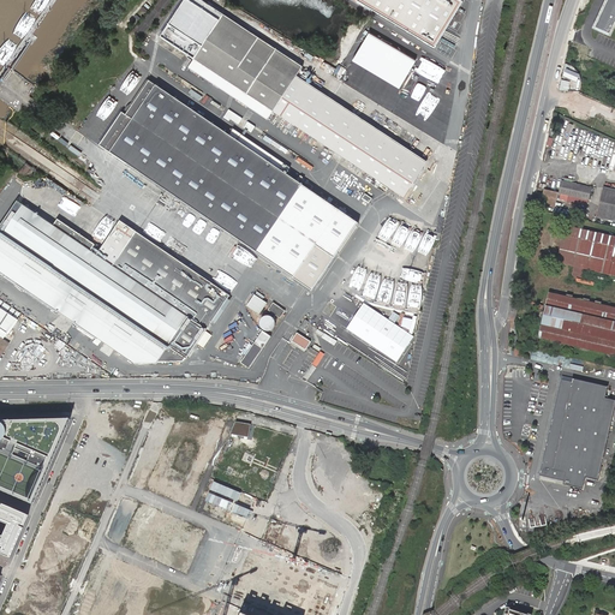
[(304,69),(198,0),(185,0),(161,39),(407,198),(430,162),(298,77),(304,69)]
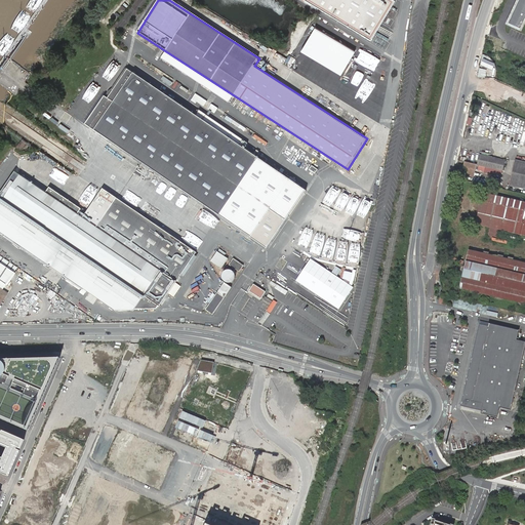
[(303,0),(371,41),(395,1),(393,0),(303,0)]
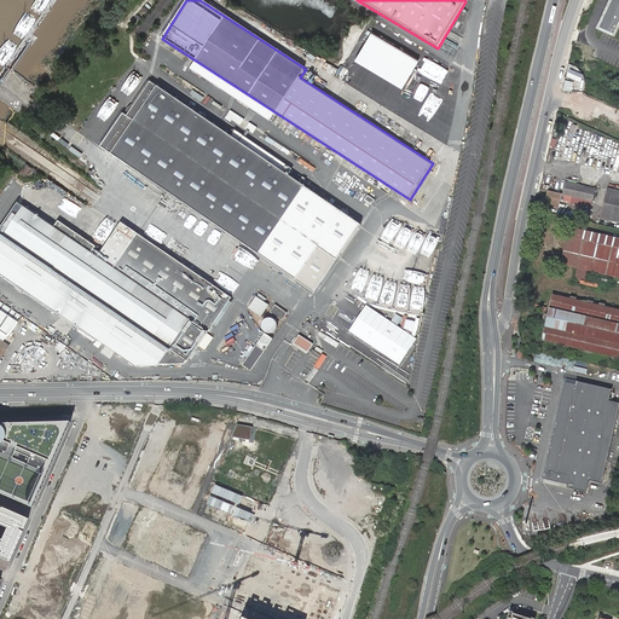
[(618,24),(618,0),(611,0),(597,29),(613,38),(618,24)]
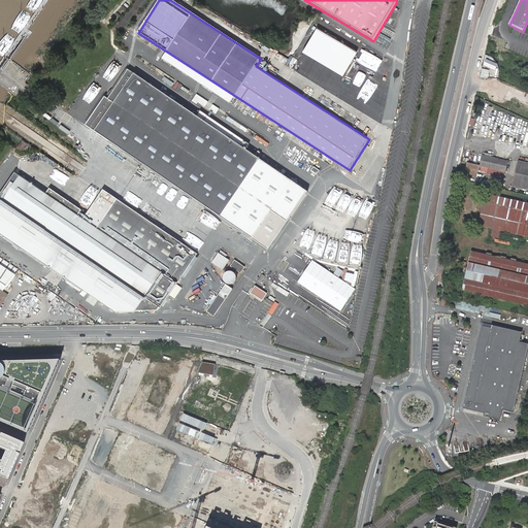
[(316,65),(344,80),(360,51),(332,35),(316,65)]
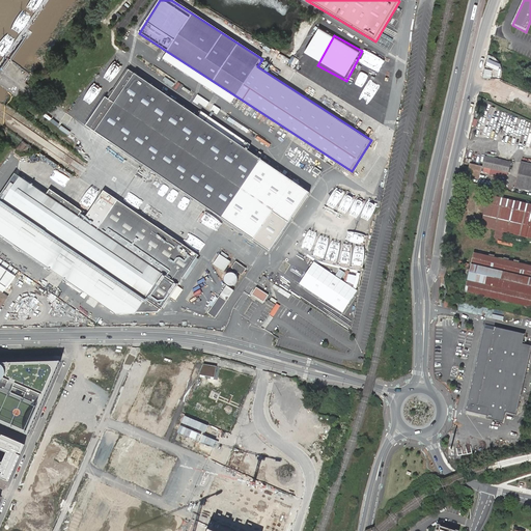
[(487,61),(485,67),(497,73),(500,66),(487,61)]
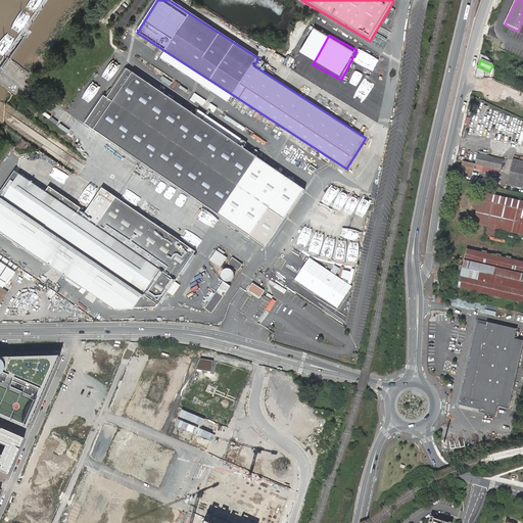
[(85,123),(268,247),(307,189),(245,147),(249,142),(200,109),(196,115),(129,69),(109,98),(104,94),(85,123)]
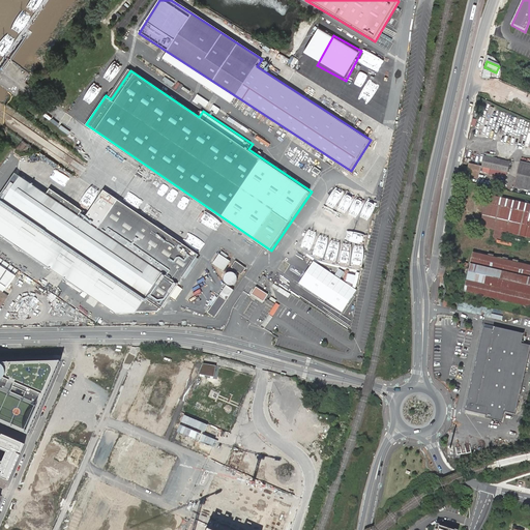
[(318,82),(335,89),(337,84),(333,83),(336,77),(323,71),(318,82)]
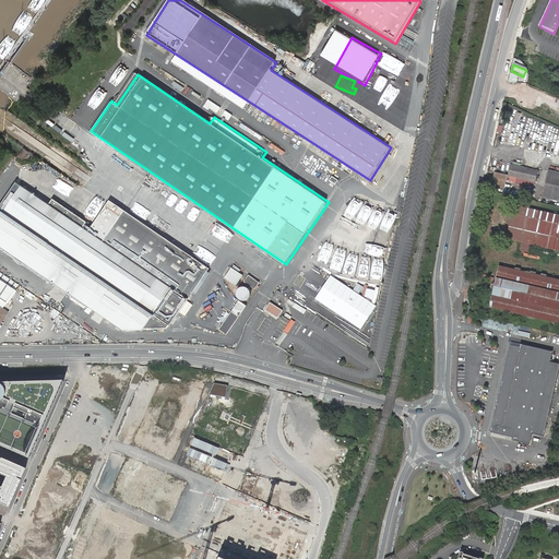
[(209,88),(238,105),(240,100),(234,96),(236,93),(213,80),(209,88)]
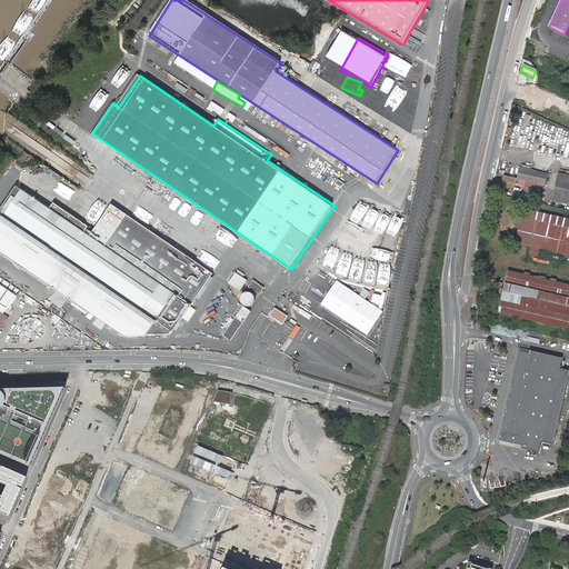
[(211,101),(208,108),(221,115),(225,109),(211,101)]
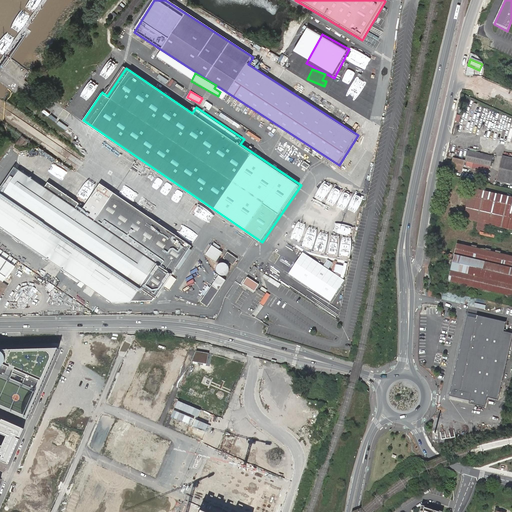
[(20,136),(15,145),(20,148),(25,140),(20,136)]
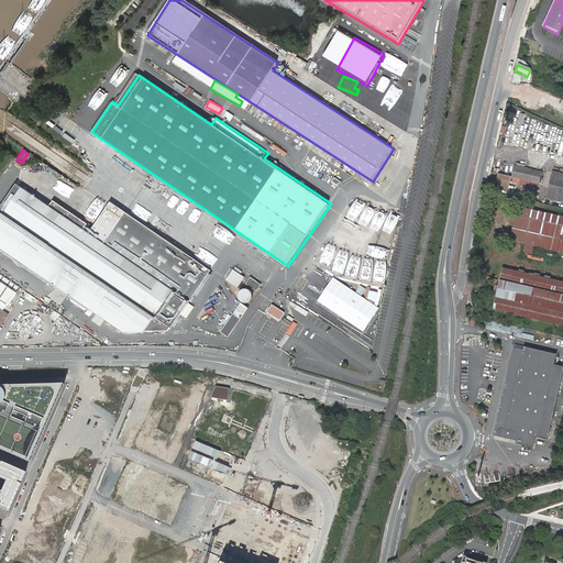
[(514,165),(511,176),(538,181),(540,170),(514,165)]
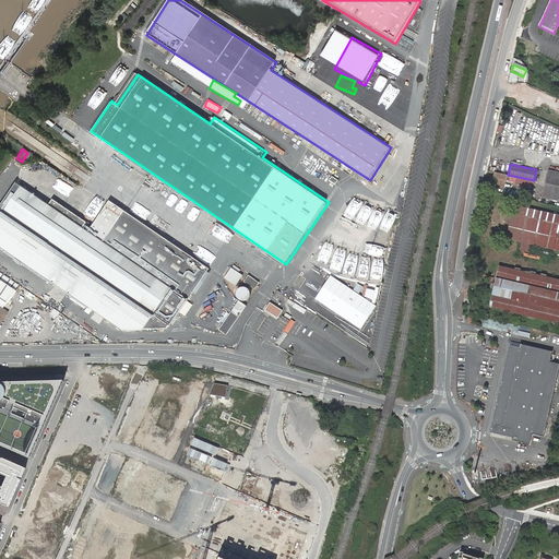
[(558,199),(558,170),(547,168),(540,195),(558,199)]
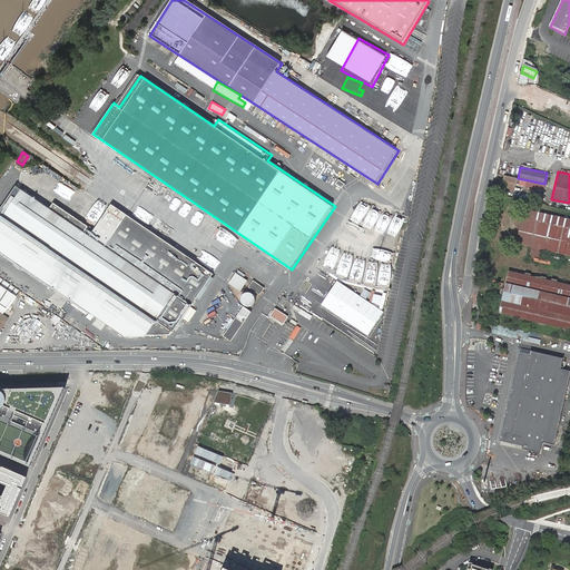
[(503,175),(502,182),(514,185),(516,178),(503,175)]
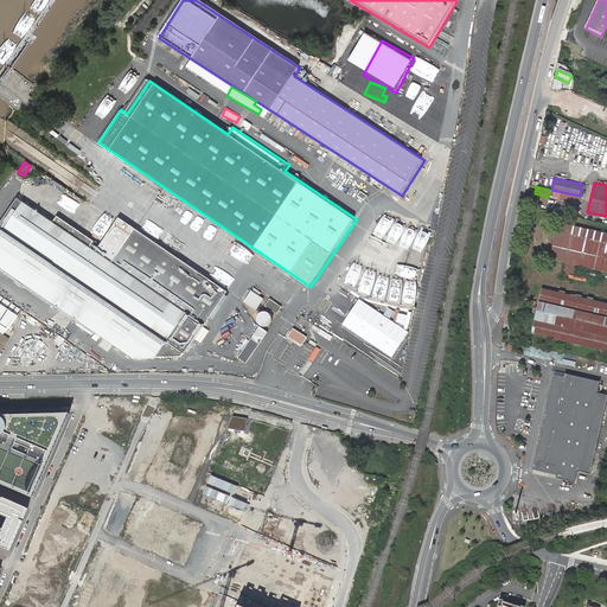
[(98,251),(23,203),(0,236),(0,268),(7,273),(6,276),(10,279),(11,275),(48,300),(74,319),(103,339),(108,342),(120,350),(134,359),(154,358),(168,345),(185,356),(229,292),(121,217),(98,251)]
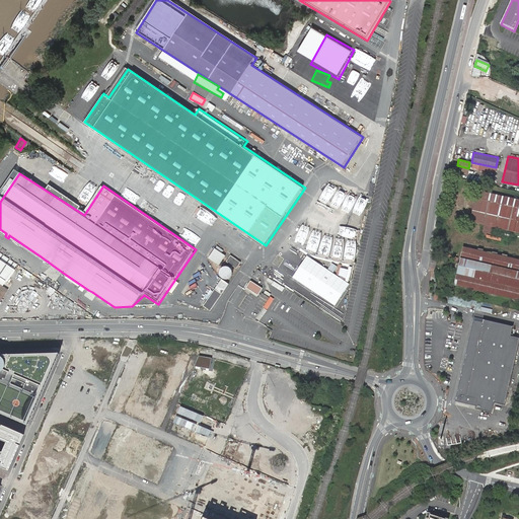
[(518,198),(478,190),(471,221),(487,224),(485,232),(493,233),(494,226),(518,231),(518,198)]
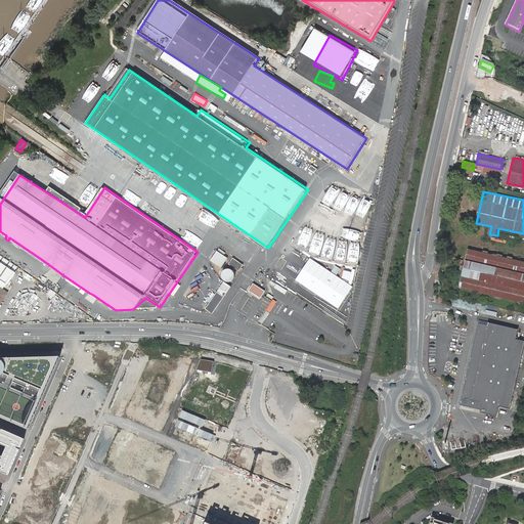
[(354,219),(360,200),(350,197),(344,216),(354,219)]
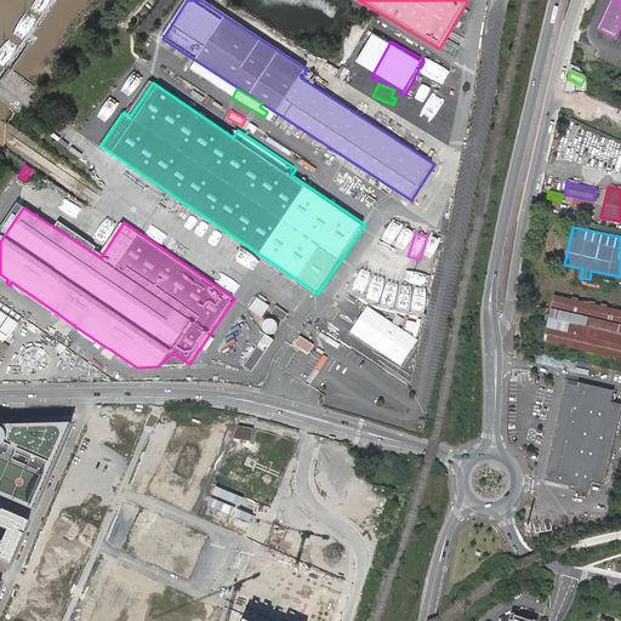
[(423,260),(433,263),(439,243),(428,240),(423,260)]
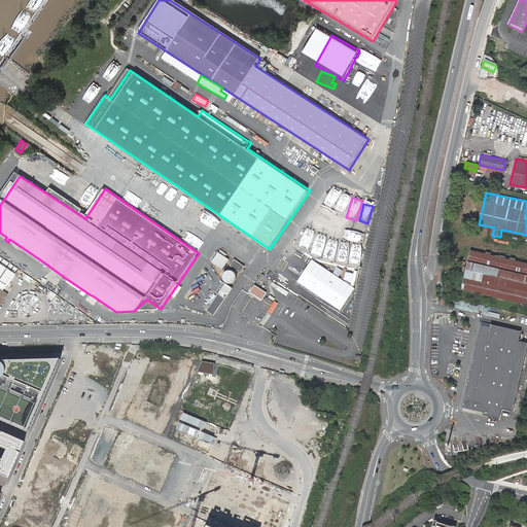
[(366,237),(369,226),(359,224),(357,236),(366,237)]
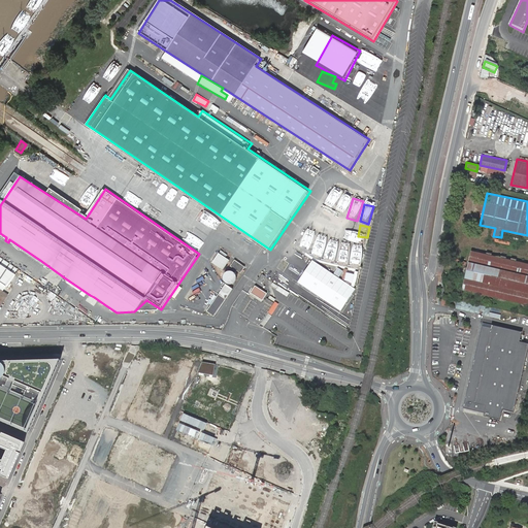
[(358,255),(365,249),(354,235),(347,241),(358,255)]
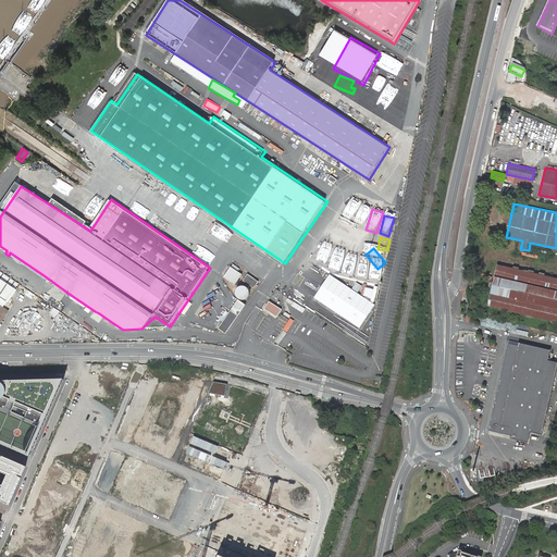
[(236,286),(245,272),(232,264),(224,279),(236,286)]
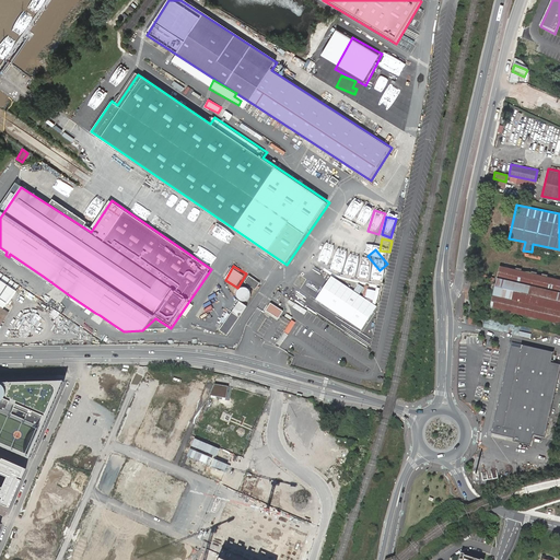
[(559,279),(502,266),(493,306),(559,321),(559,279)]
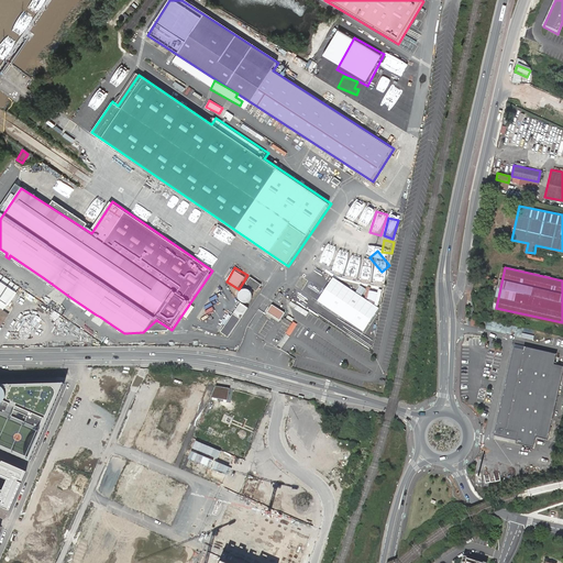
[(0,326),(0,327),(8,315),(2,311),(7,305),(9,301),(10,299),(11,298),(13,295),(15,293),(19,287),(0,274),(0,326)]
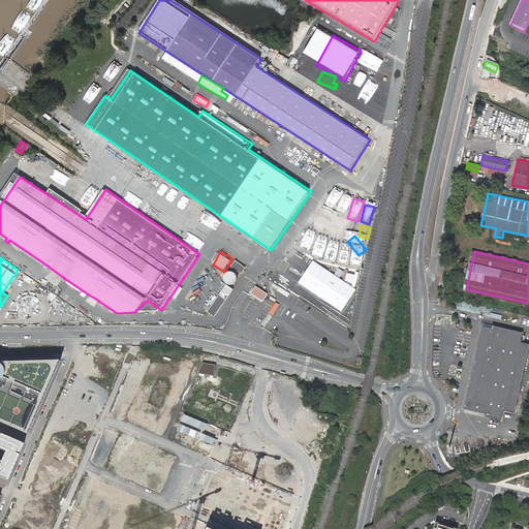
[(235,260),(230,268),(241,274),(245,267),(235,260)]
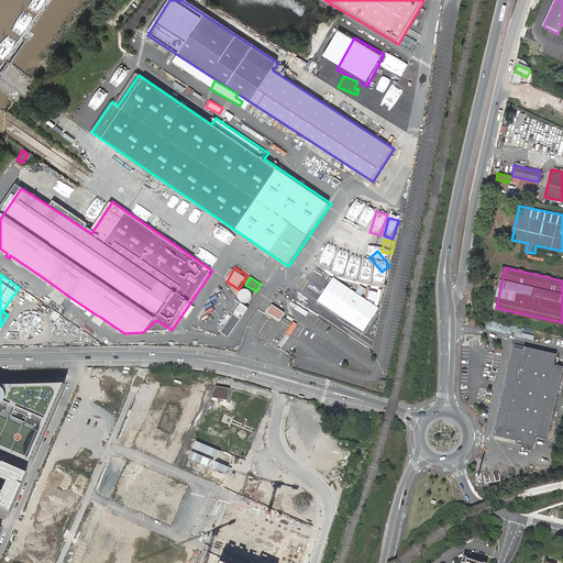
[(379,308),(333,278),(318,301),(363,332),(379,308)]
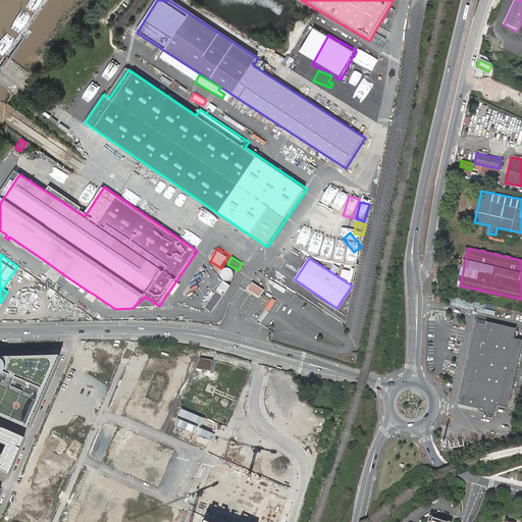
[(349,276),(354,269),(341,259),(334,266),(349,276)]
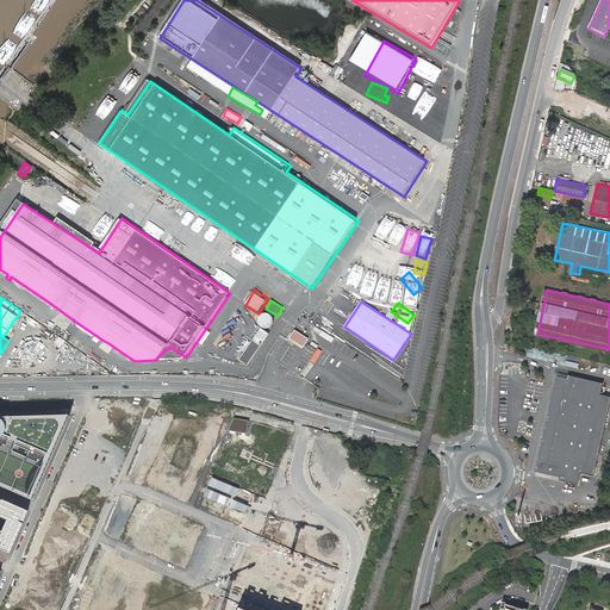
[(249,366),(268,334),(266,332),(274,318),(263,312),(256,325),(260,327),(253,341),(247,337),(242,346),(246,348),(238,361),(249,366)]
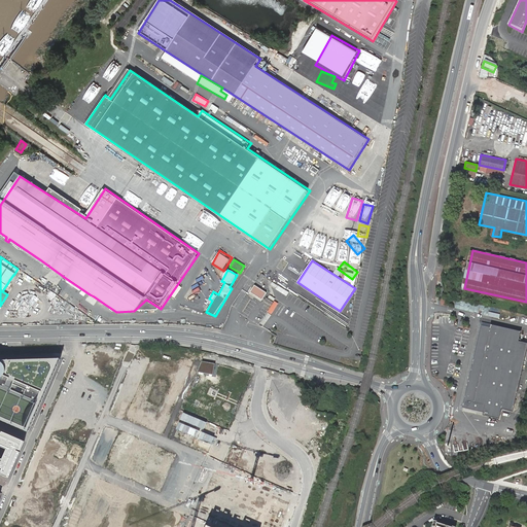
[(249,292),(261,301),(267,293),(254,285),(249,292)]
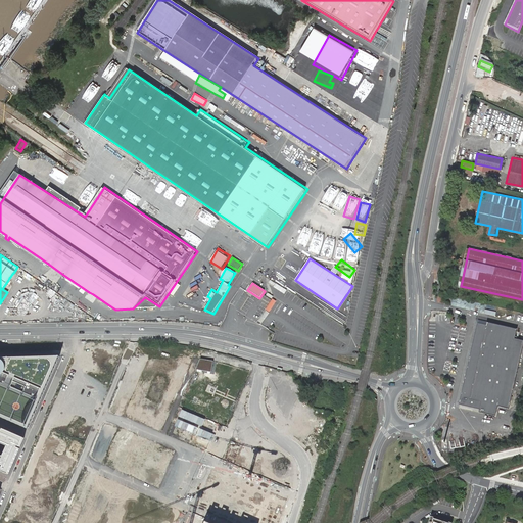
[(295,301),(297,298),(289,293),(287,296),(295,301)]
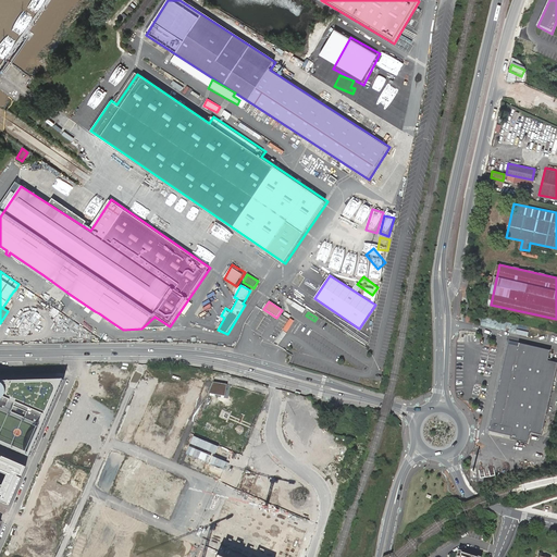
[(519,345),(510,343),(491,430),(514,435),(512,437),(529,442),(532,431),(543,433),(556,369),(556,361),(548,360),(552,348),(520,342),(519,345)]
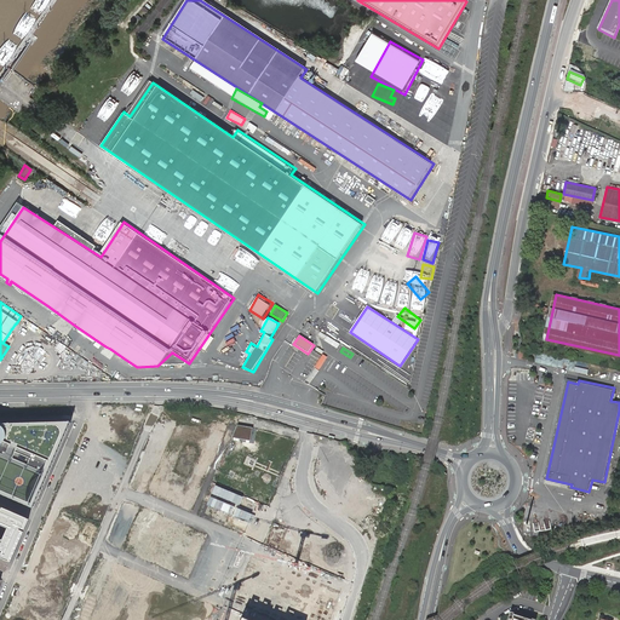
[(0,493),(34,507),(64,432),(69,422),(55,422),(0,423),(0,493)]
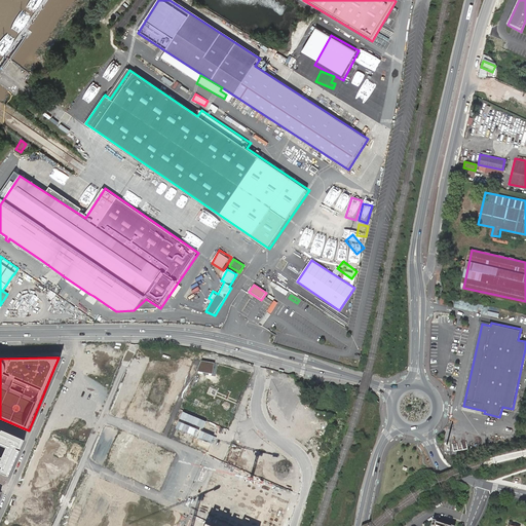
[(0,429),(0,473),(8,477),(21,449),(25,441),(0,429)]
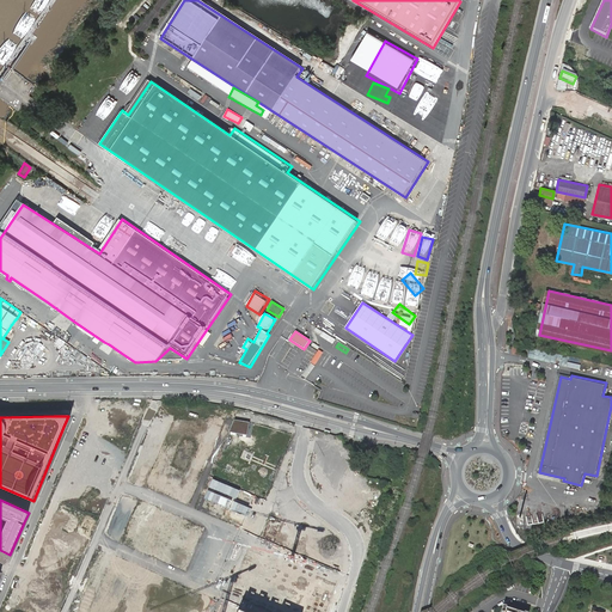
[(326,611),(336,585),(249,548),(230,591),(279,611),(326,611)]
